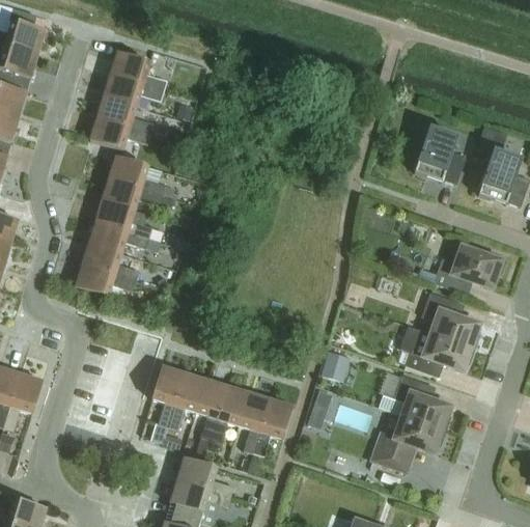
[(0,38),(37,51),(44,28),(10,19),(7,30),(0,27),(0,38)]
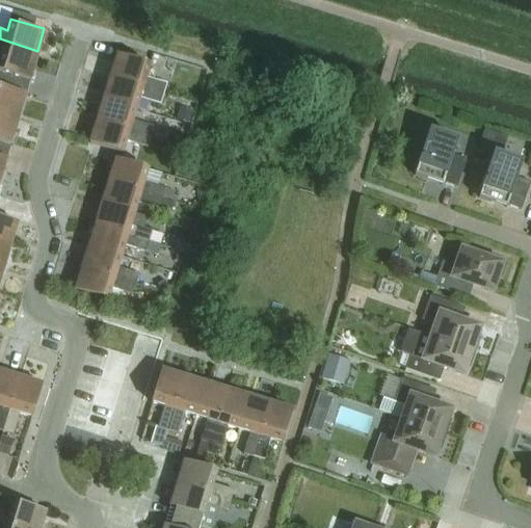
[(0,85),(24,94),(37,51),(0,38),(0,50),(1,51),(0,54),(0,85)]
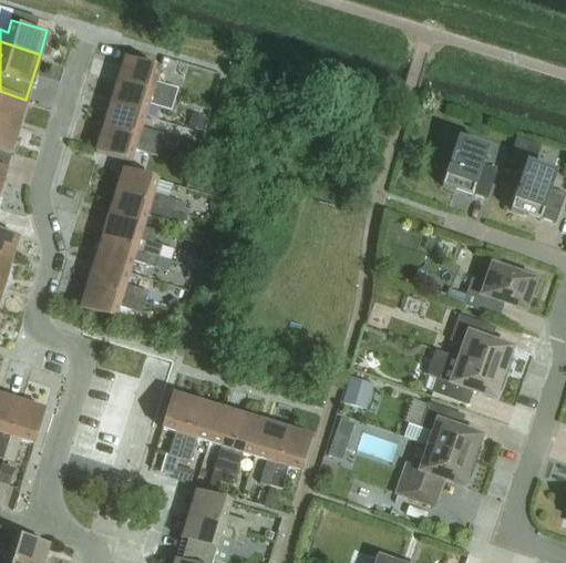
[(155,78),(160,64),(123,53),(115,77),(152,88),(173,94),(176,83),(155,78)]
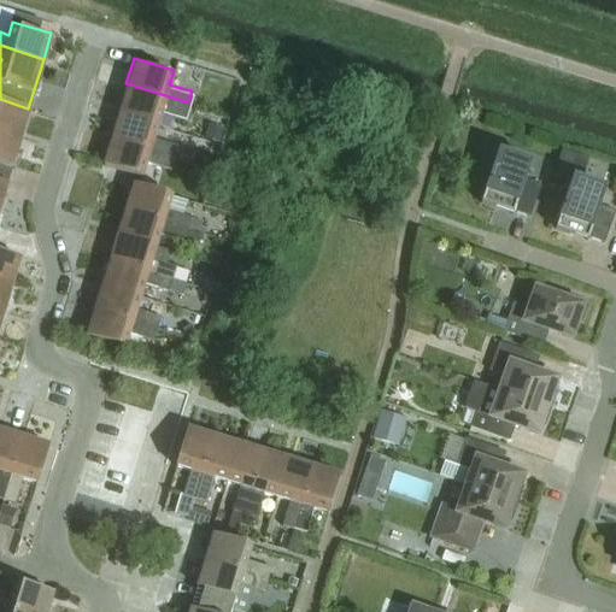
[(186,115),(188,103),(165,95),(125,83),(118,109),(158,121),(162,107),(186,115)]
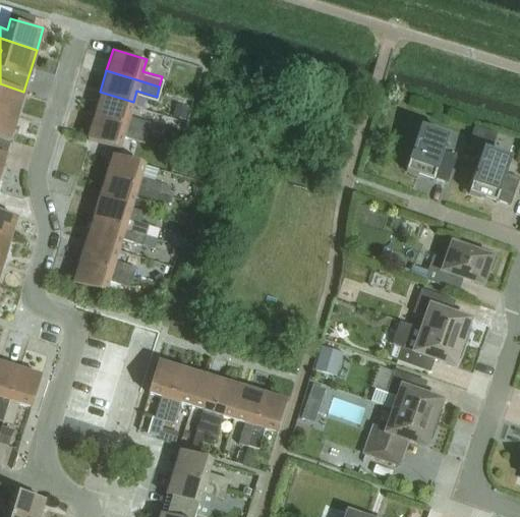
[(0,83),(0,107),(17,113),(23,92),(0,83)]
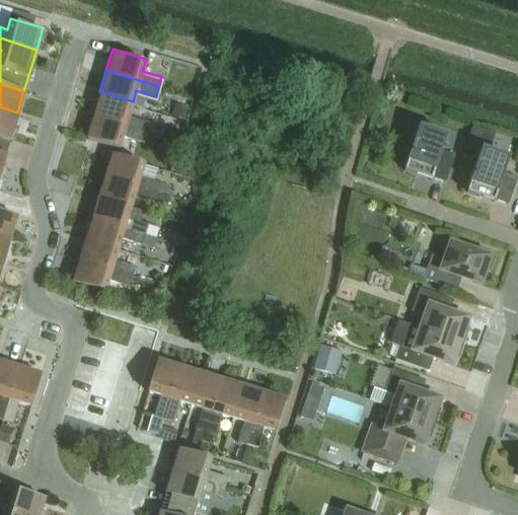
[(130,112),(133,101),(99,91),(93,113),(126,123),(146,129),(149,118),(130,112)]
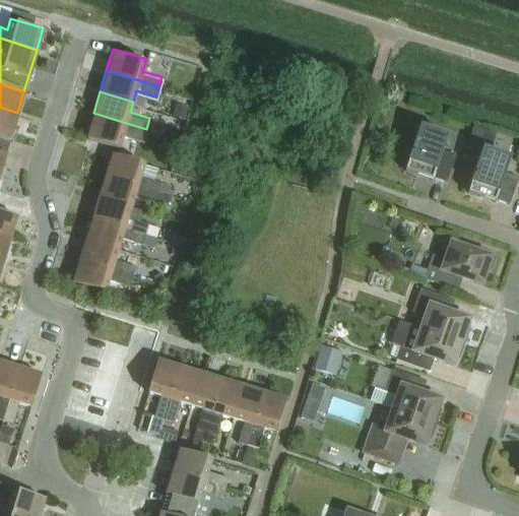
[(177,102),(173,114),(184,117),(187,105),(177,102)]
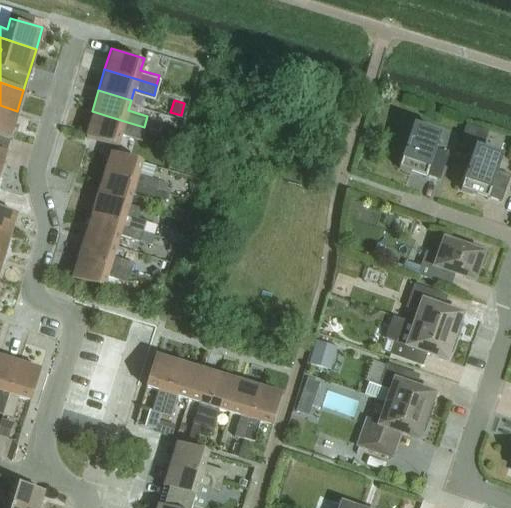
[(0,128),(11,132),(17,111),(0,105),(0,128)]
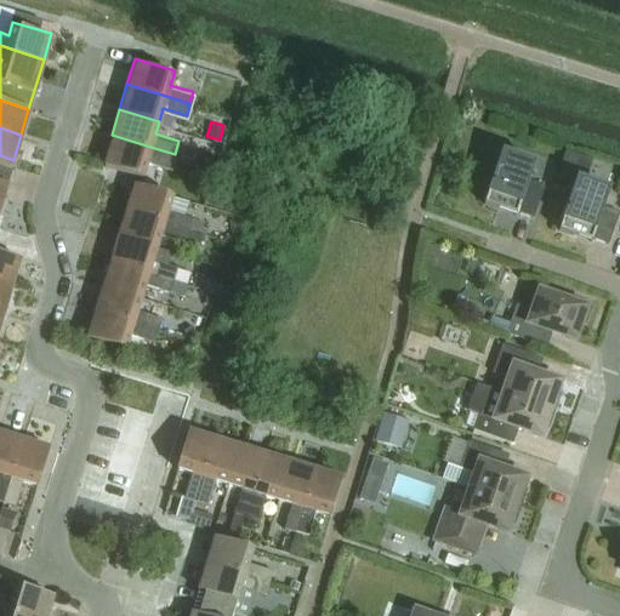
[(171,165),(175,154),(151,147),(112,135),(103,160),(143,172),(148,159),(171,165)]
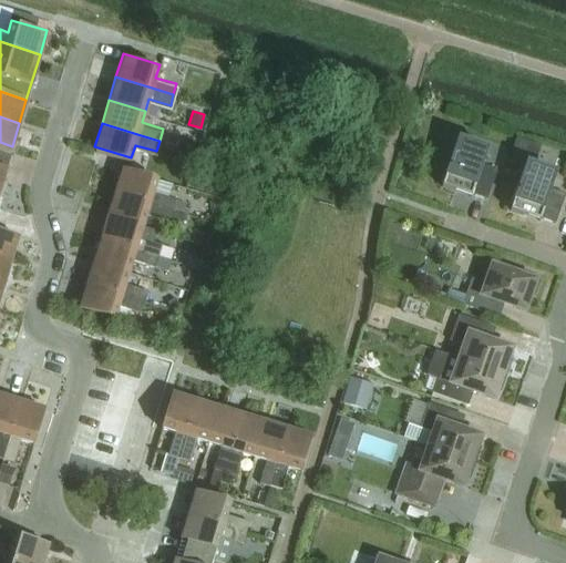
[(187,137),(184,149),(193,152),(194,151),(197,140),(187,137)]
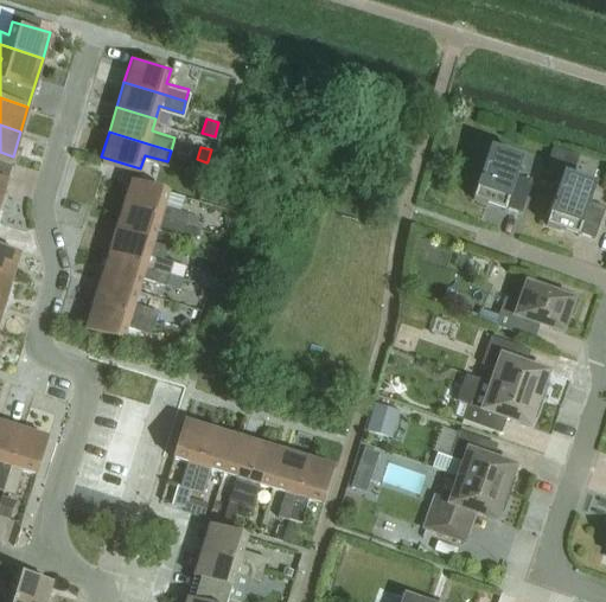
[(522,162),(490,151),(474,197),(489,202),(490,199),(523,210),(534,179),(518,173),(522,162)]
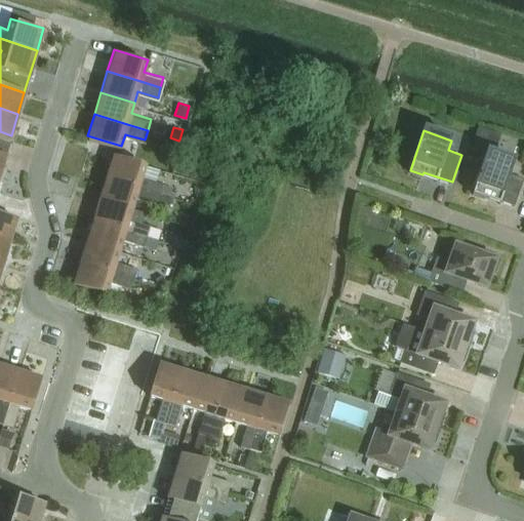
[(0,171),(11,135),(0,131),(0,171)]
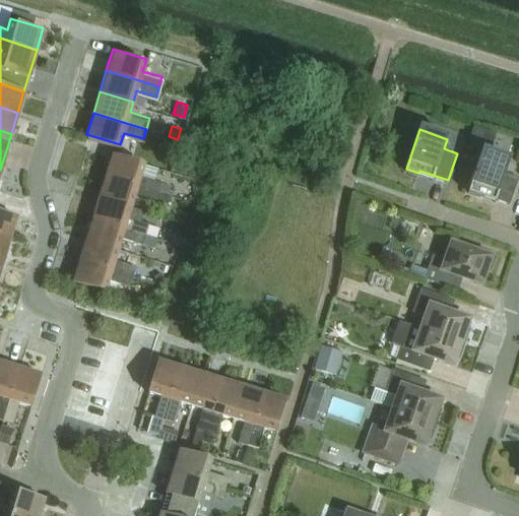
[(165,136),(161,146),(176,150),(179,140),(165,136)]
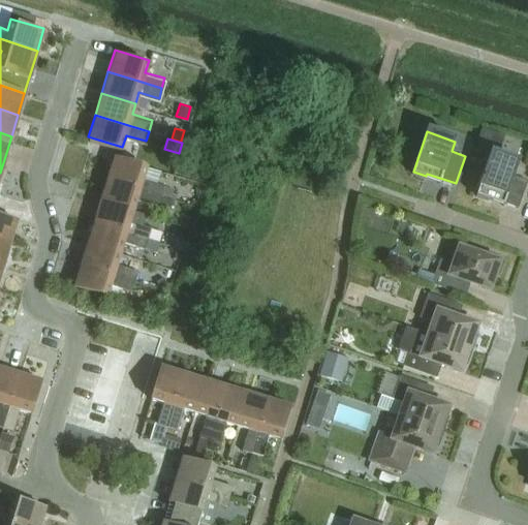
[(143,176),(147,163),(115,154),(107,176),(161,192),(168,195),(172,185),(164,183),(143,176)]
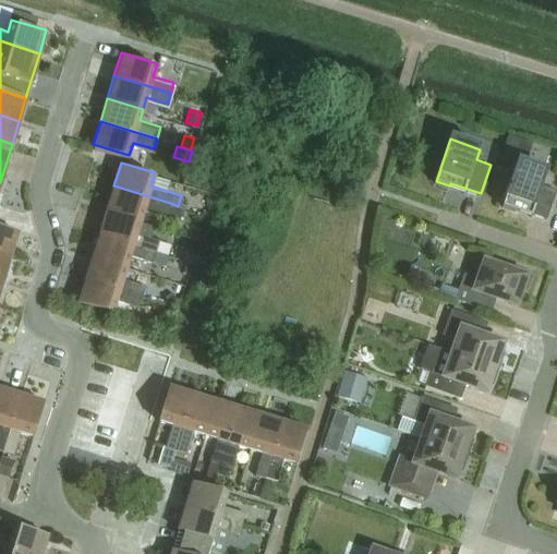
[(504,205),(517,209),(517,206),(547,217),(556,192),(556,189),(543,183),(547,172),(518,163),(504,205)]
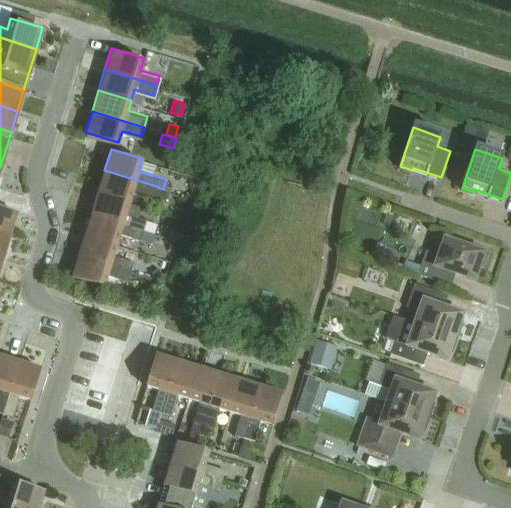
[(153,196),(156,186),(104,170),(98,191),(130,201),(133,190),(153,196)]
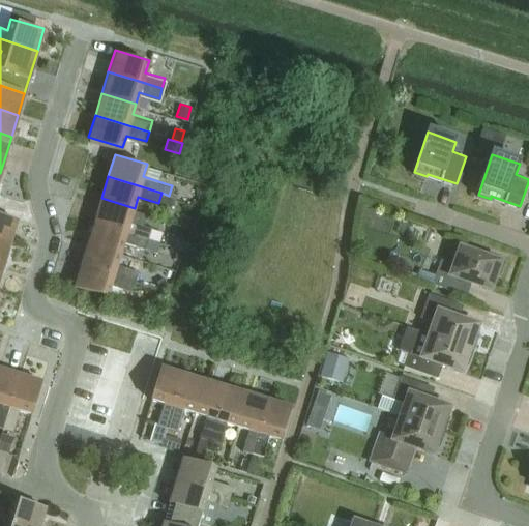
[(130,218),(135,208),(101,198),(95,220),(148,235),(151,225),(130,218)]
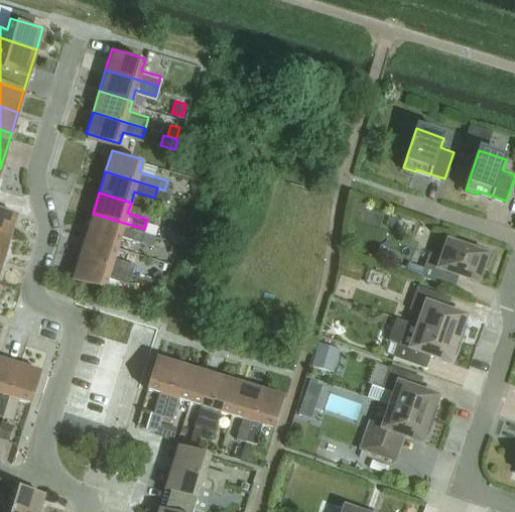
[(0,231),(11,234),(17,213),(0,207),(0,231)]
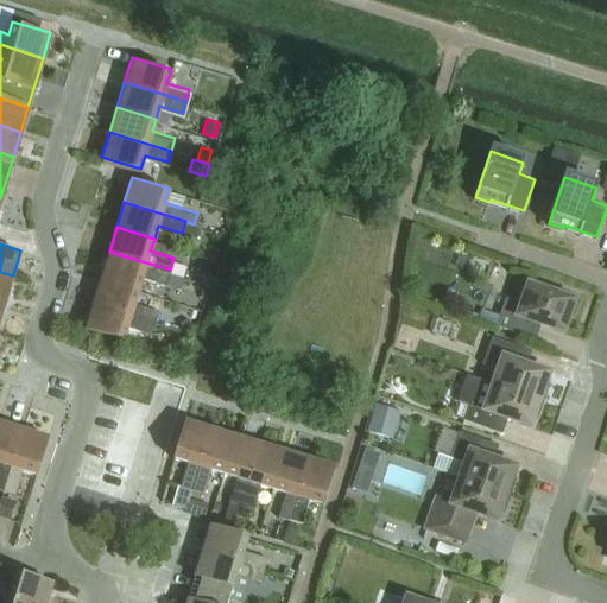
[(166,281),(170,270),(109,252),(102,275),(140,287),(144,274),(166,281)]
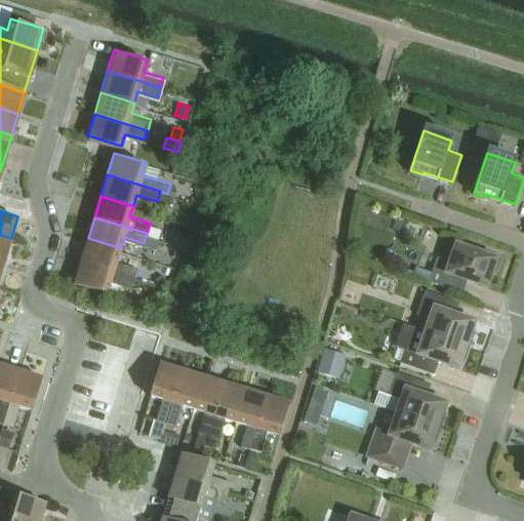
[(0,257),(5,259),(11,238),(0,235),(0,257)]
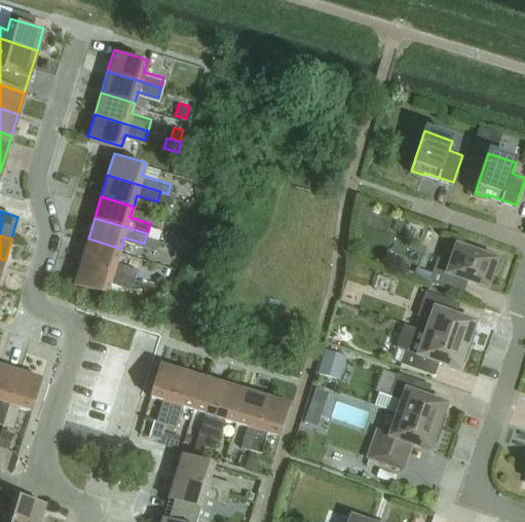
[(117,259),(121,249),(88,238),(81,260),(135,275),(138,265),(117,259)]
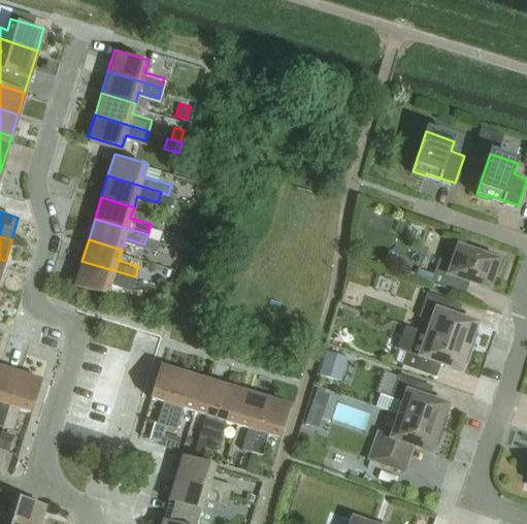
[(435,272),(432,281),(458,290),(463,277),(490,287),(495,271),(498,272),(504,257),(484,250),(482,253),(459,246),(453,263),(440,258),(435,272)]
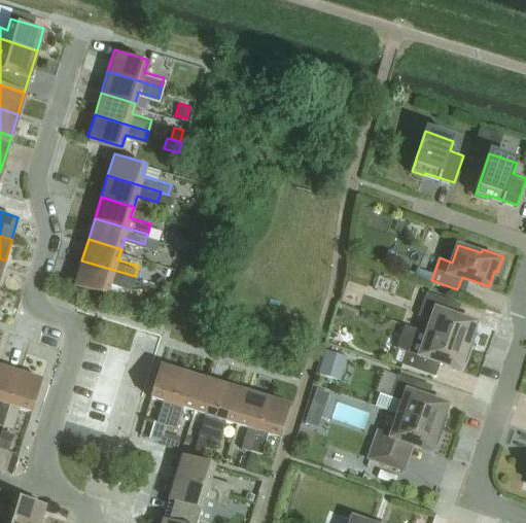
[(132,286),(135,276),(81,260),(75,283),(108,292),(111,280),(132,286)]
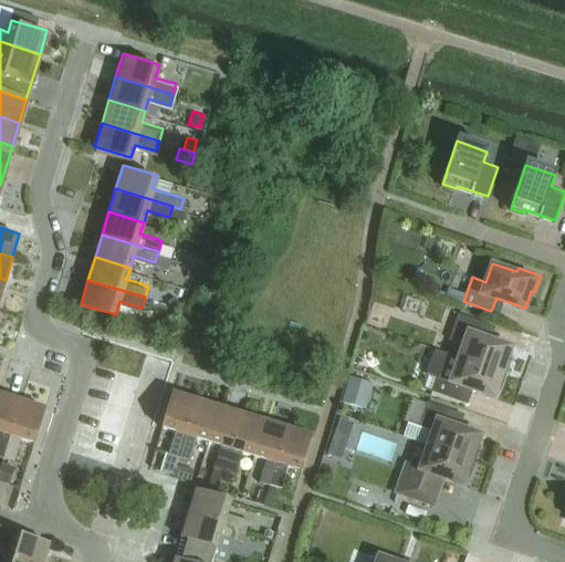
[(449,287),(446,295),(463,301),(467,292),(449,287)]
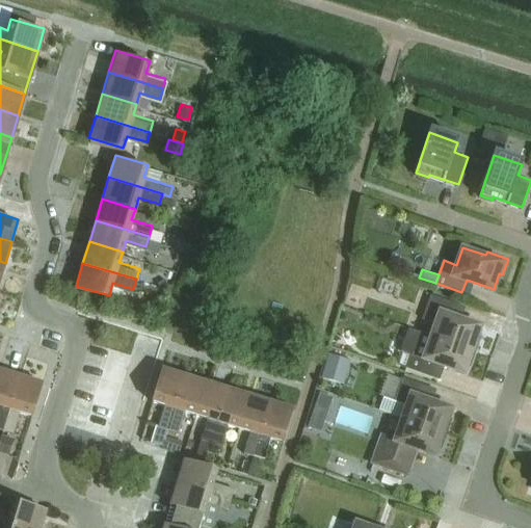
[(167,276),(157,282),(161,290),(171,285),(167,276)]
